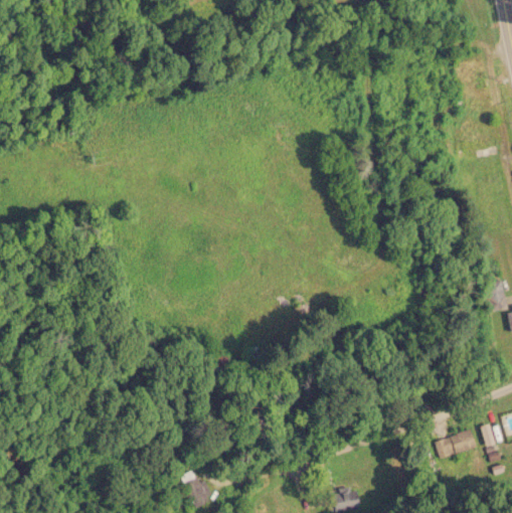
[(509,309),(498,260),(480,264),(491,313),(509,309)]
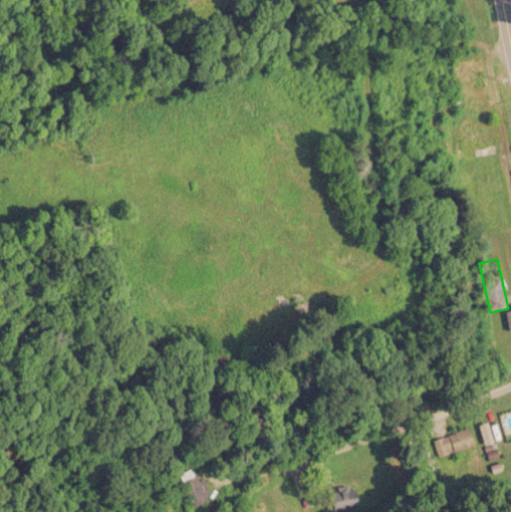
[(495,445),(487,423),(478,427),(486,448),(495,445)]
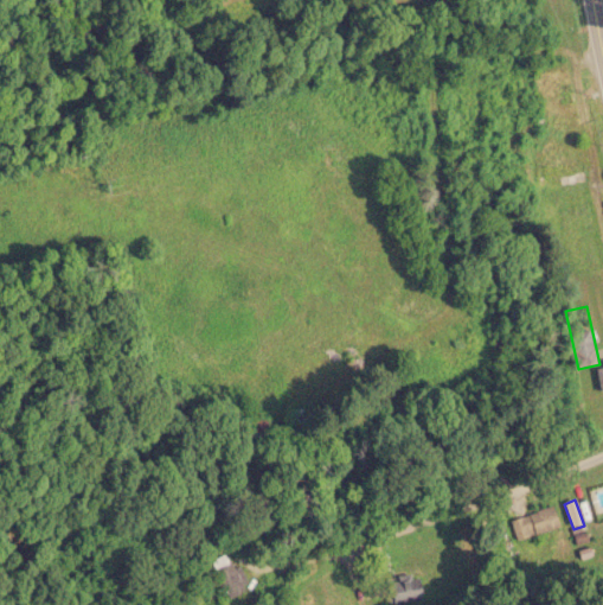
[(514,521),(520,542),(562,529),(555,508),(514,521)]
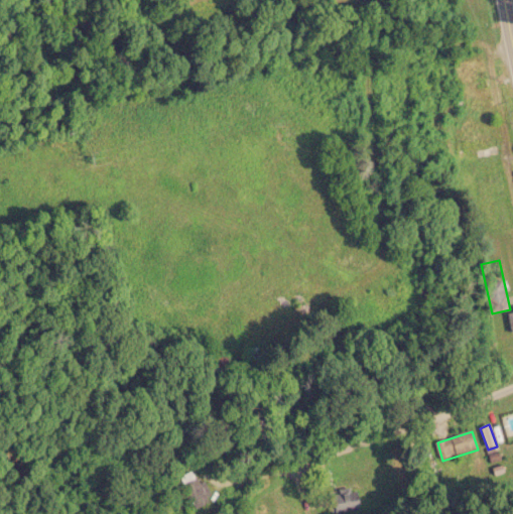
[(180,479),(195,509),(212,501),(197,471),(180,479)]
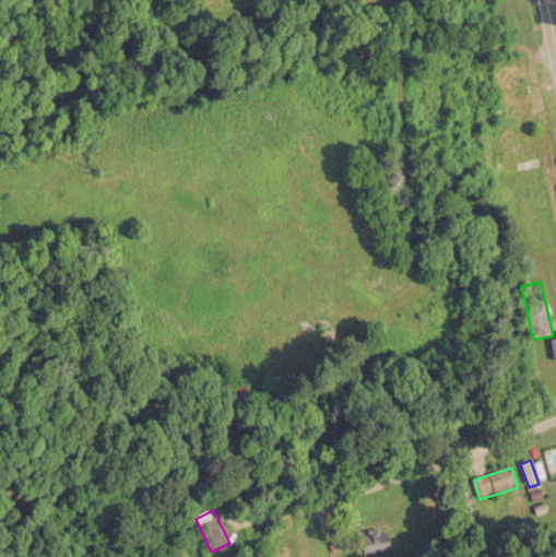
[(389,531),(358,536),(362,556),(385,556),(393,555),(389,531)]
